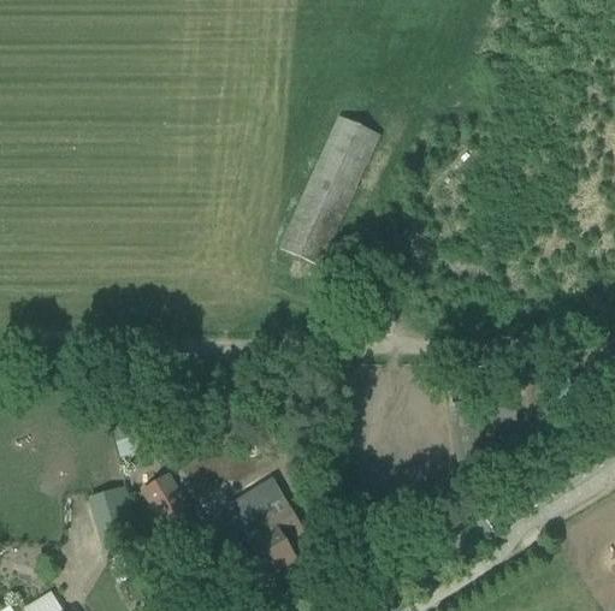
[(320,265),(380,134),(341,116),(282,247),(320,265)]
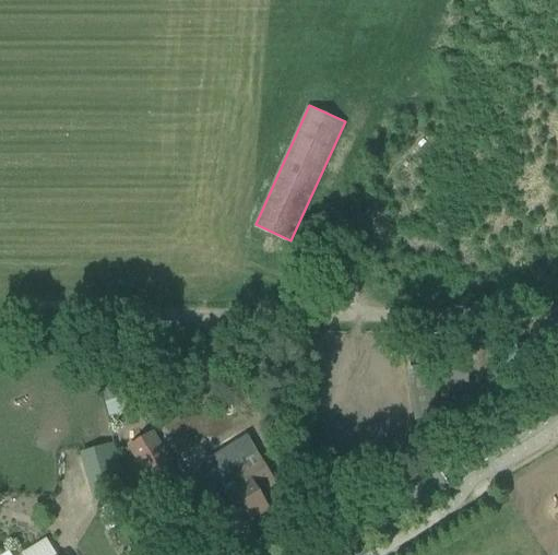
[(105,359),(104,347),(93,347),(93,359),(105,359)]
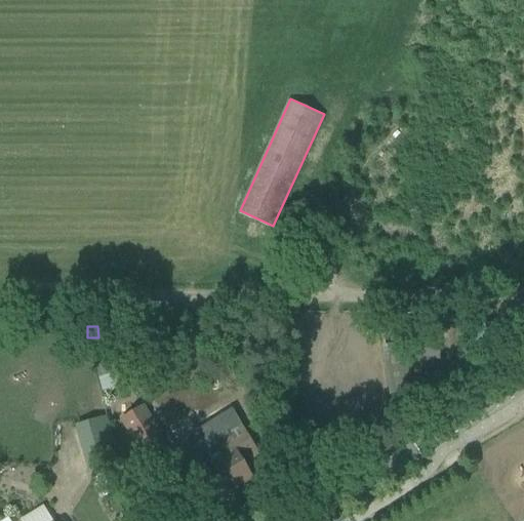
[(441,359),(439,341),(413,344),(416,362),(441,359)]
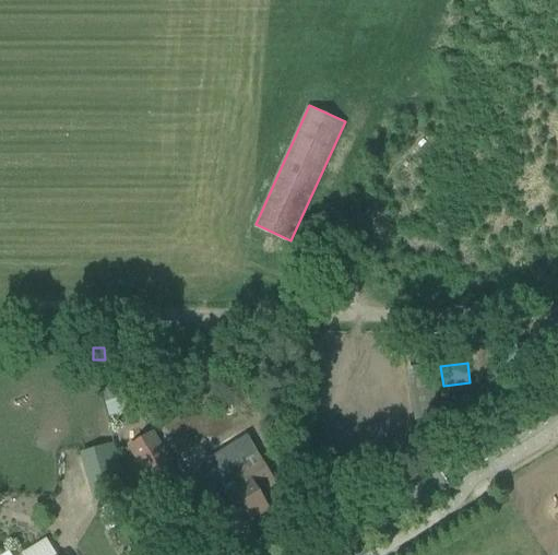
[(438,404),(431,376),(410,380),(416,409),(438,404)]
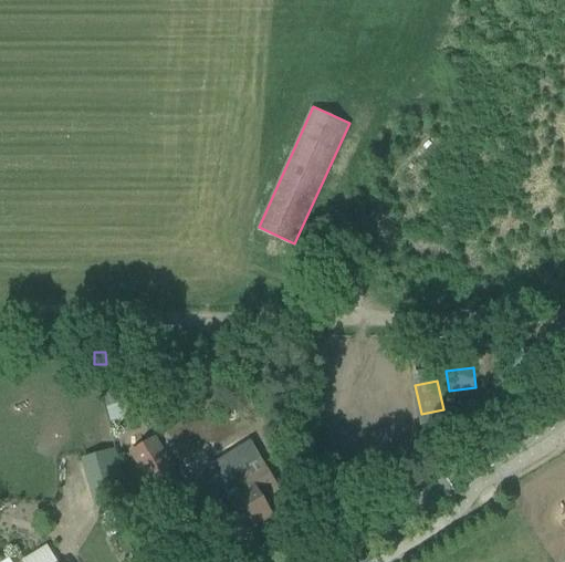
[(240,402),(240,383),(222,384),(222,403),(240,402)]
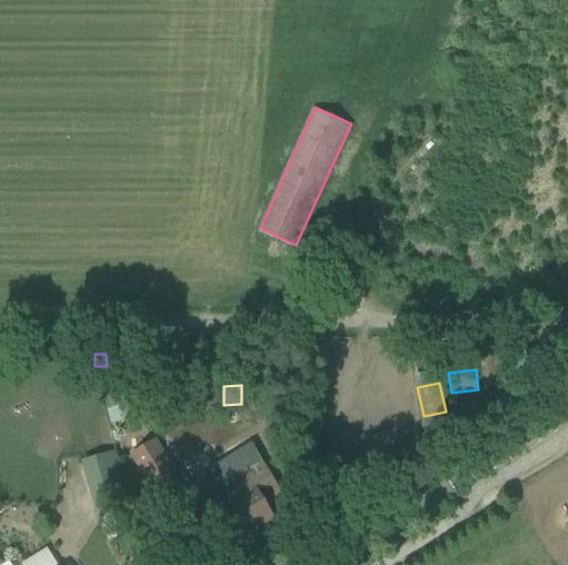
[(110,422),(133,417),(126,389),(103,395),(110,422)]
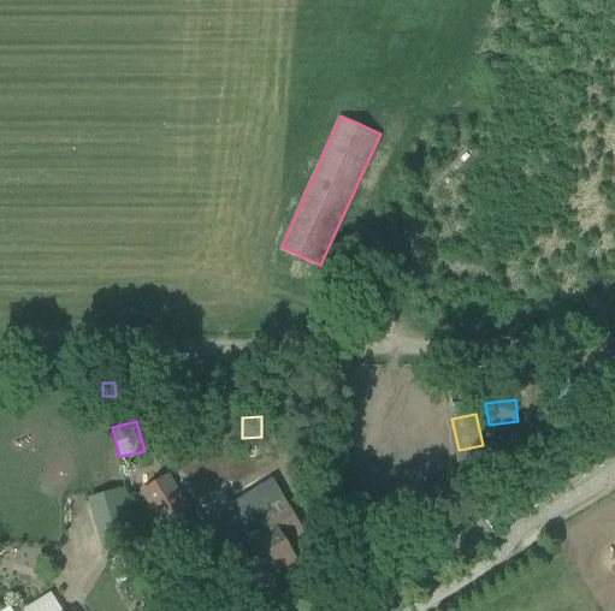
[(210,540),(170,476),(145,490),(196,575),(220,559),(249,543),(268,575),(297,558),(287,541),(305,531),(283,494),(270,503),(265,497),(248,506),(253,514),(210,540)]
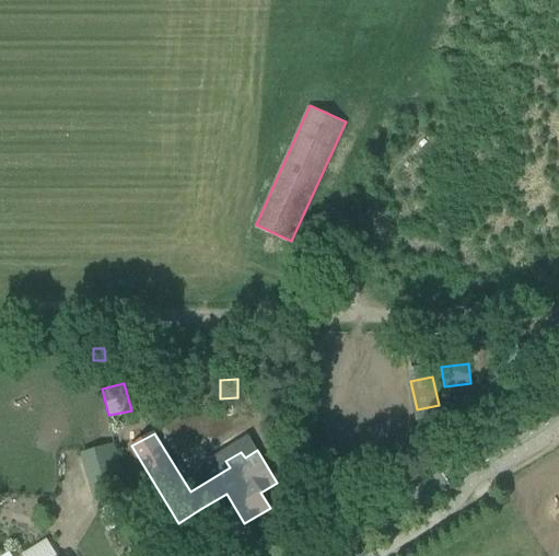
[(179,542),(169,534),(162,543),(173,551),(179,542)]
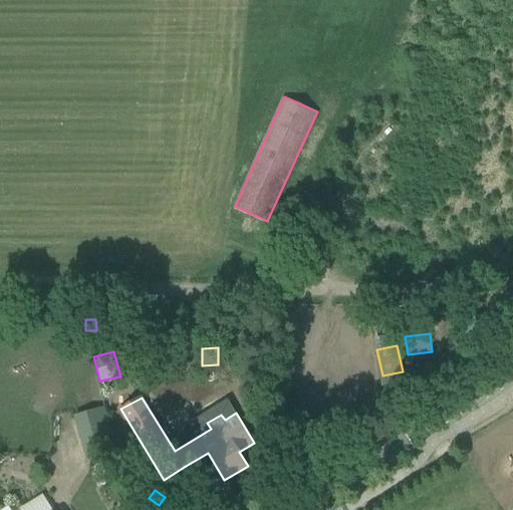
[(54,509),(43,492),(20,506),(22,509),(54,509)]
